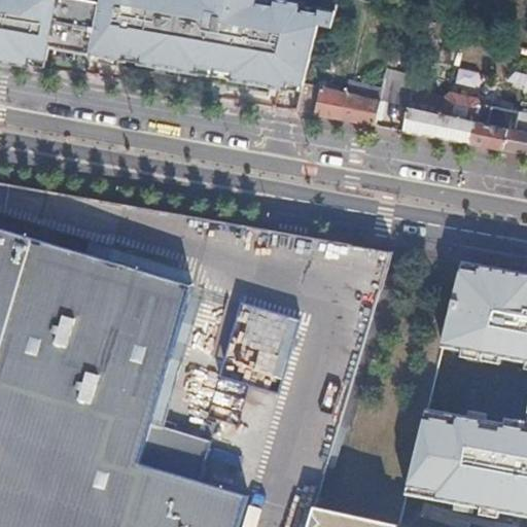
[(44,44),(91,51),(98,0),(0,0),(0,58),(24,63),(25,55),(42,58),(44,44)]
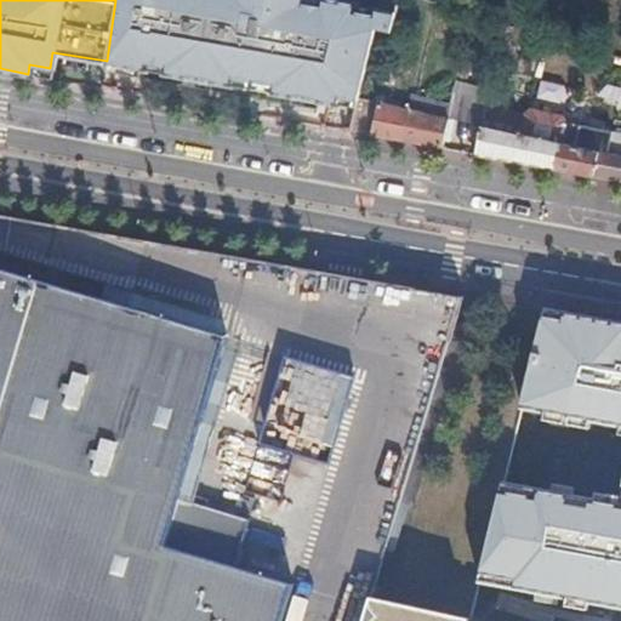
[(115,0),(107,61),(142,69),(143,62),(161,64),(159,72),(229,84),(231,77),(268,85),(267,91),(353,104),(354,98),(370,27),(387,30),(392,10),(341,0),(115,0)]
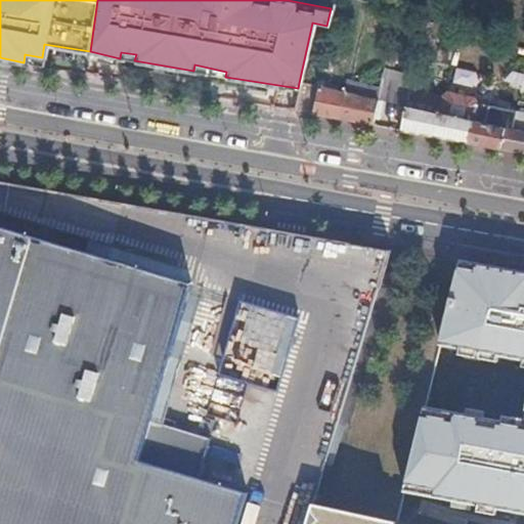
[(306,89),(298,88),(293,111),(309,113),(315,86),(307,84),(306,89)]
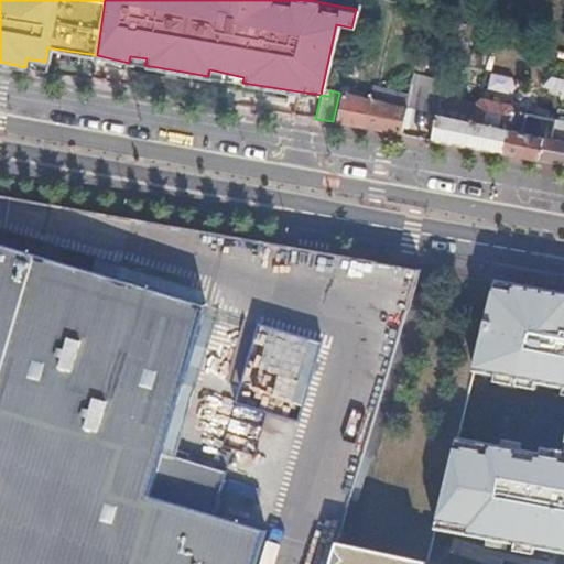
[(340,91),(339,93),(333,121),(362,127),(369,98),(340,91)]
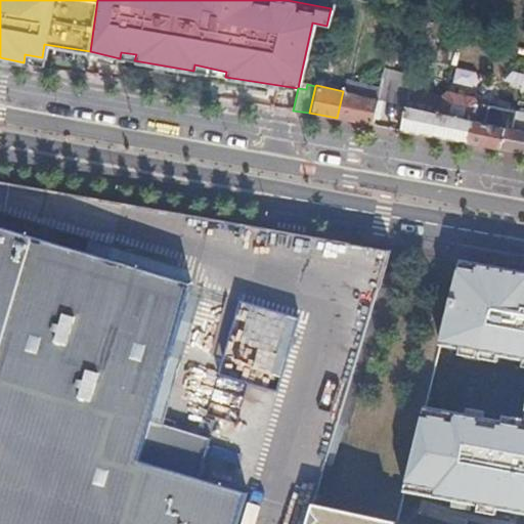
[(407,90),(403,105),(399,129),(466,141),(471,120),(475,102),(473,97),(446,91),(441,95),(440,97),(407,90)]
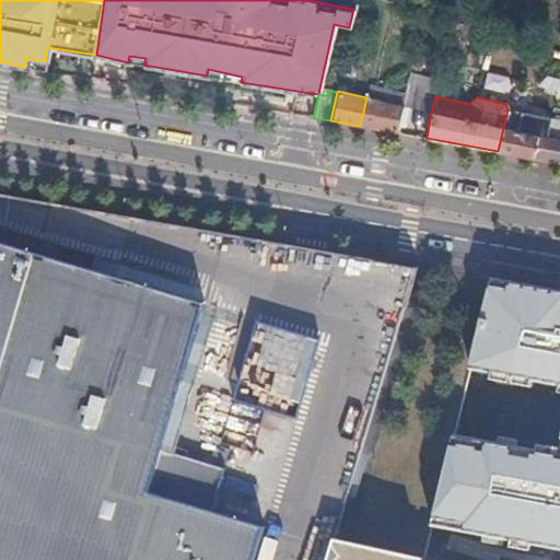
[(401,105),(366,97),(360,126),(396,132),(401,105)]
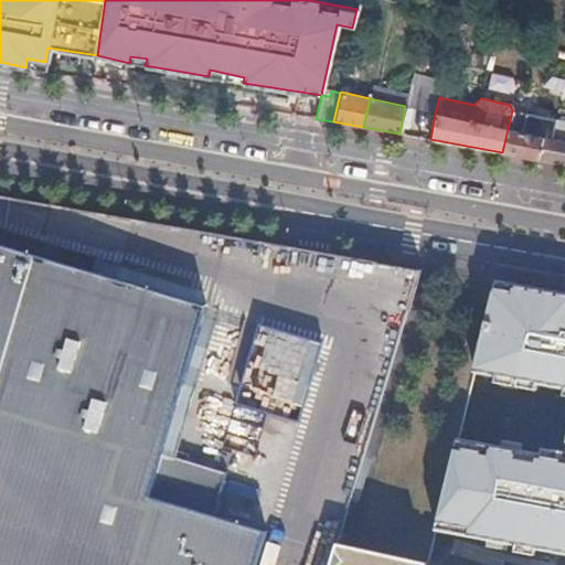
[(543,137),(508,129),(502,152),(539,160),(543,137)]
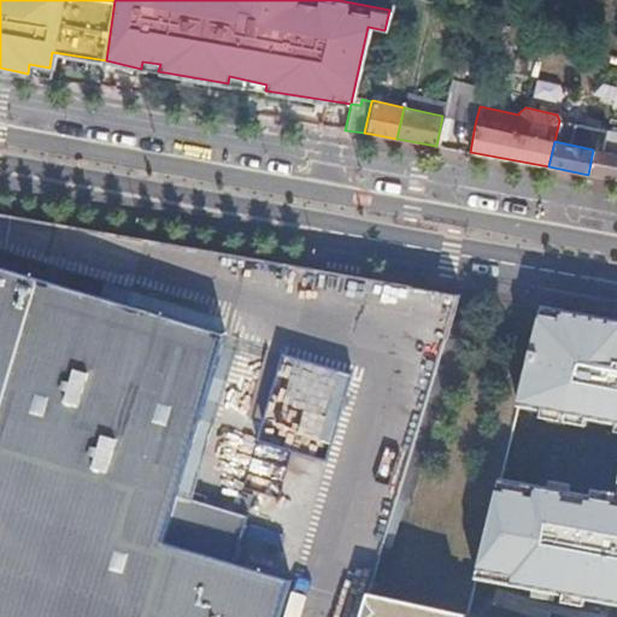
[(616,154),(593,150),(588,175),(616,178),(616,154)]
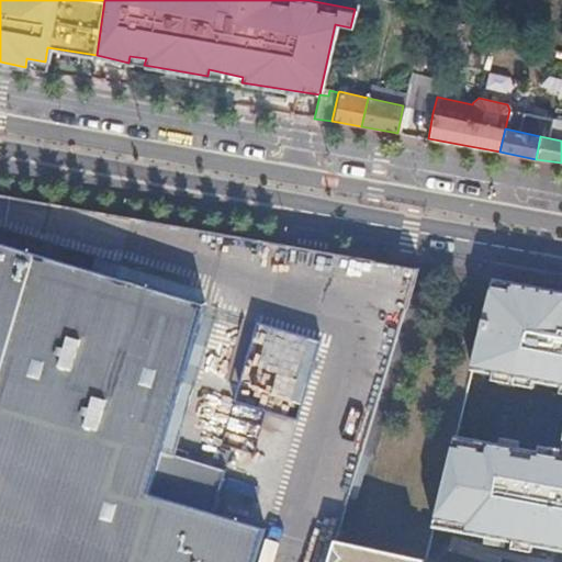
[(226,469),(163,449),(205,302),(0,240),(0,561),(254,561),(265,527),(214,512),(226,469)]
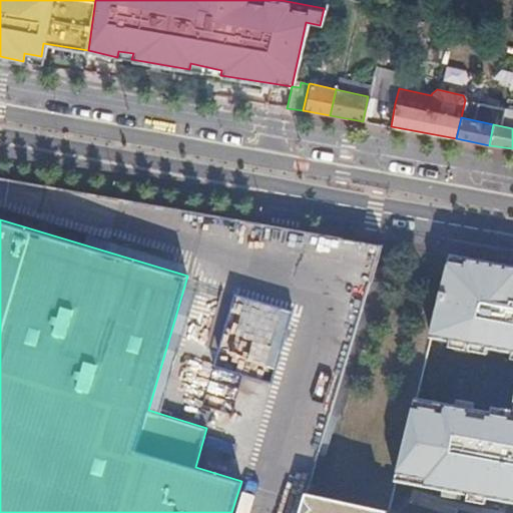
[(512,265),(433,251),(420,327),(512,343),(512,380),(508,380),(503,406),(393,386),(377,473),(512,497),(512,265)]
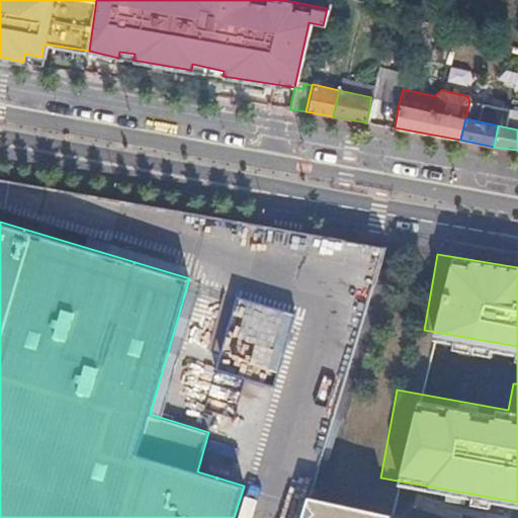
[(297,313),(237,294),(216,369),(275,386),(297,313)]
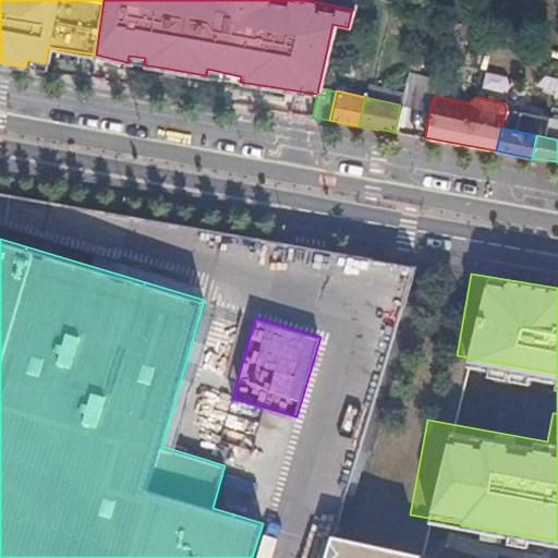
[(526,557),(304,504),(290,557),(526,557)]
